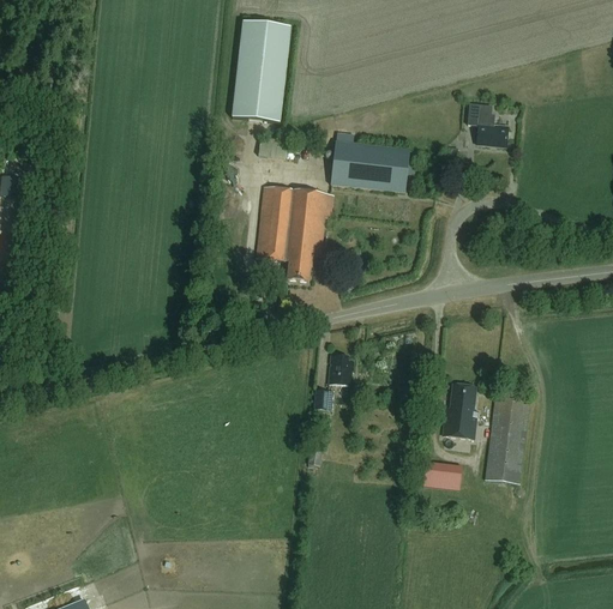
[(290,26),(242,20),(230,115),(280,121),(290,26)]
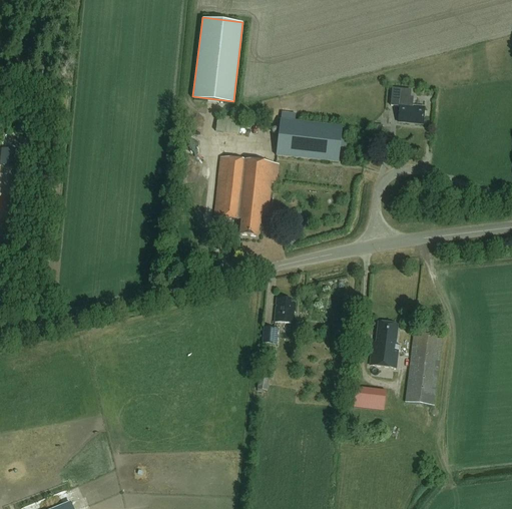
[(397,120),(423,122),(425,105),(412,103),(412,96),(412,94),(409,94),(410,87),(391,85),(390,103),(399,104),(397,120)]
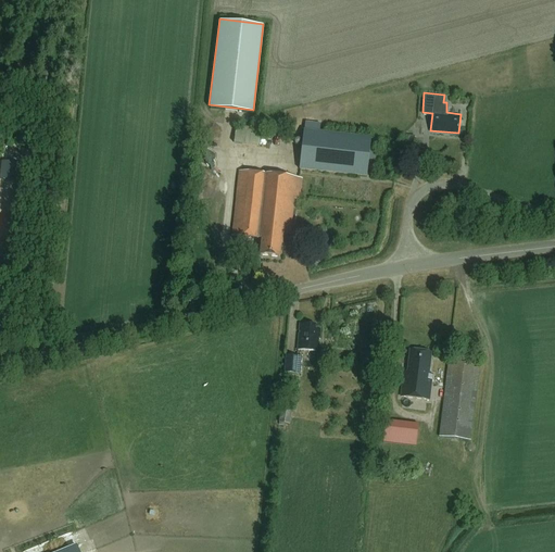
[(305,127),(318,128),(319,121),(305,118),(305,127)]
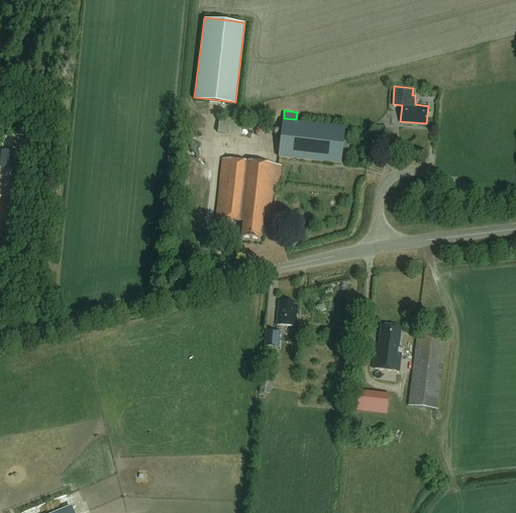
[(217,115),(215,131),(238,133),(240,118),(217,115)]
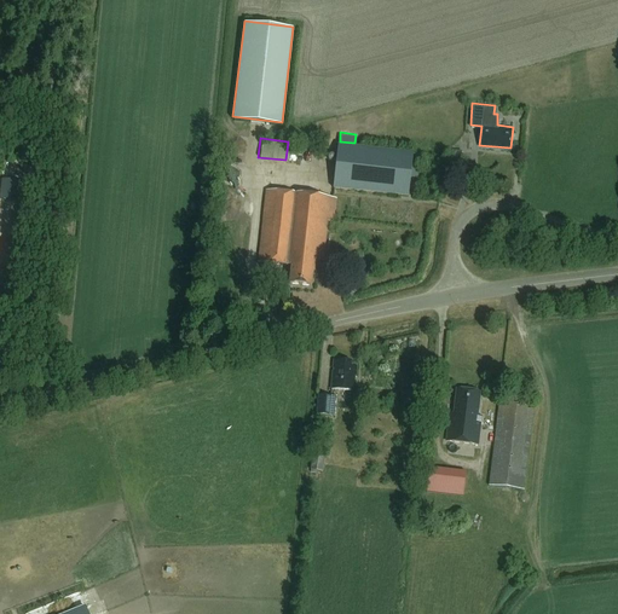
[(336,143),(331,187),(406,195),(411,151),(336,143)]
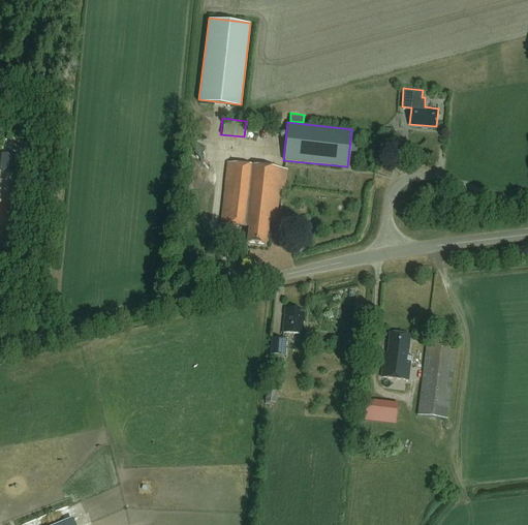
[(285,187),(287,167),(227,160),(221,222),(249,225),(247,240),(265,242),(267,228),(269,228),(270,219),(277,220),(280,186),(285,187)]
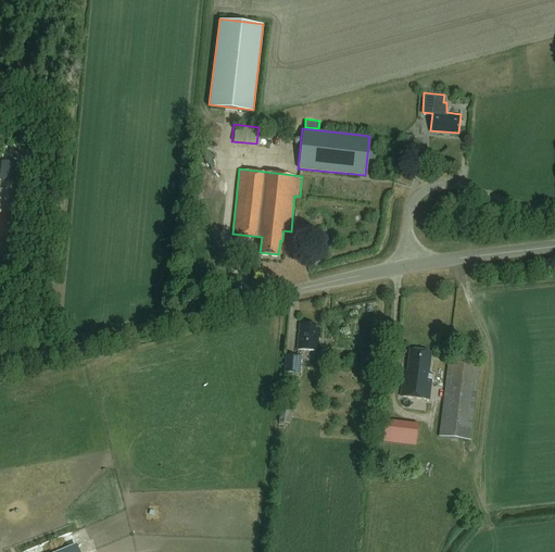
[(299,321),(297,347),(318,348),(319,326),(315,326),(315,322),(299,321)]
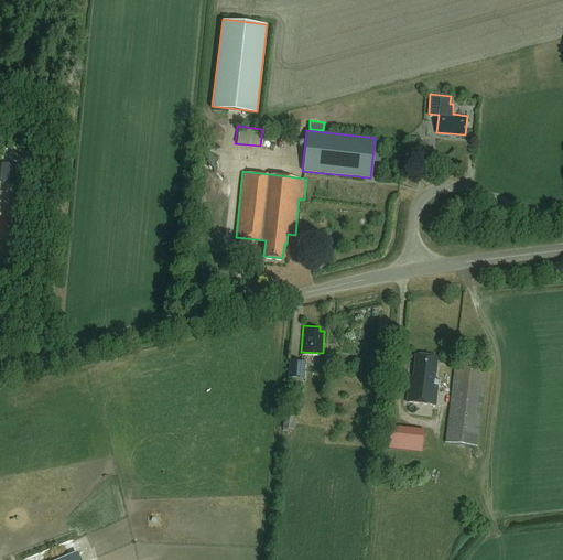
[(437,354),(414,352),(412,373),(408,373),(404,399),(435,402),(437,378),(434,377),(437,354)]
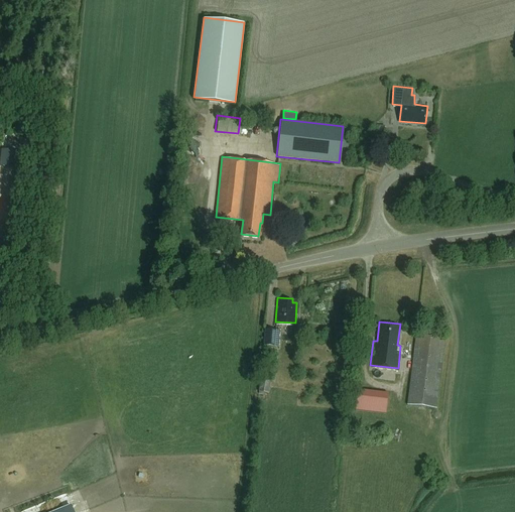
[(278,345),(280,329),(264,327),(262,343),(278,345)]
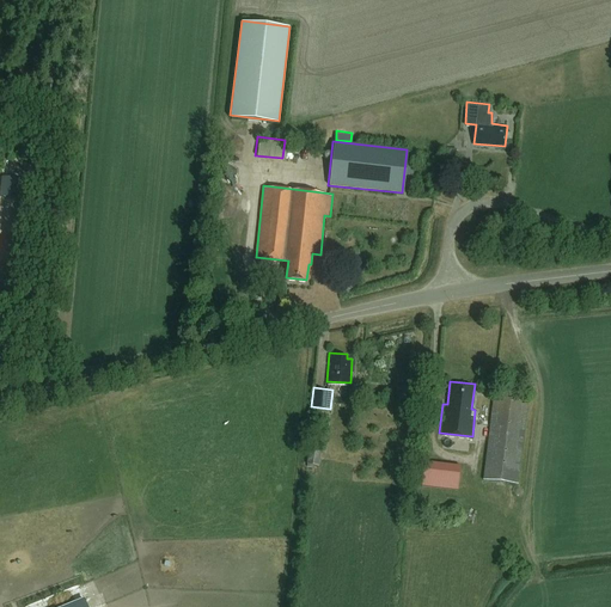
[(490,394),(481,478),(515,482),(525,399),(490,394)]
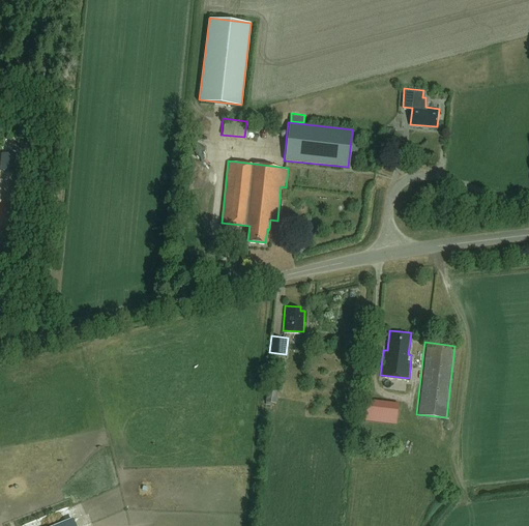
[(265,401),(275,402),(277,389),(267,387),(265,401)]
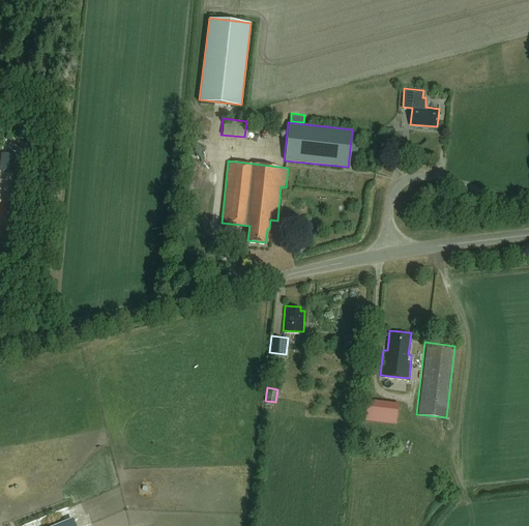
[(75,525),(71,517),(50,525),(75,525)]
